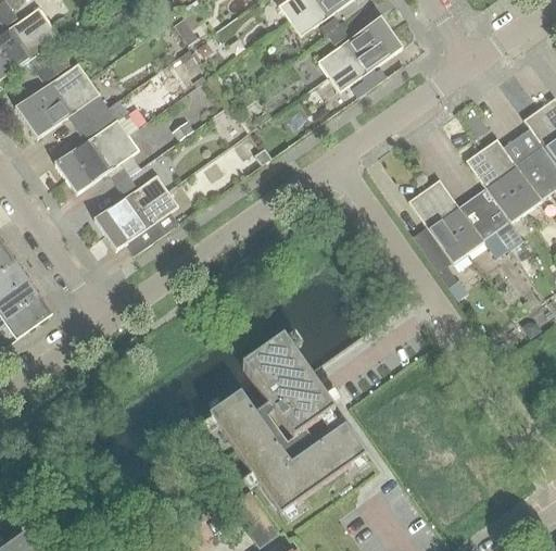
[(0,0),(0,14),(11,7),(7,0),(0,0)]
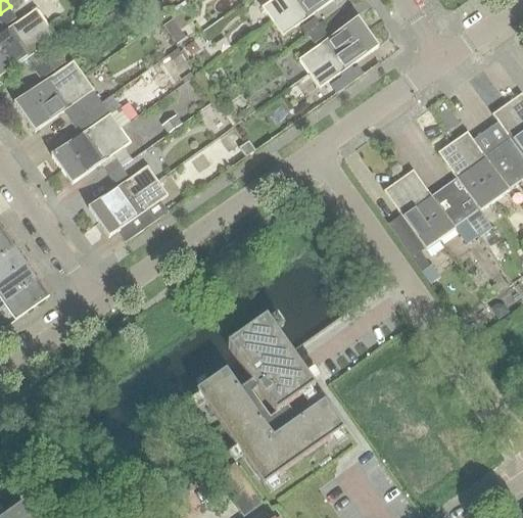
[(266,0),(260,3),(272,18),(296,0),(266,0)]
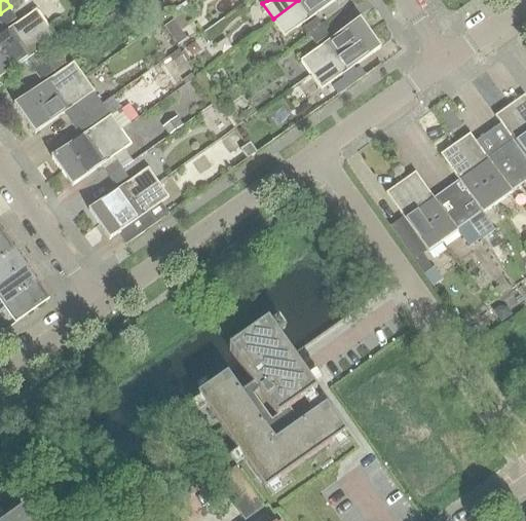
[(298,0),(273,19),(284,33),(330,0),(298,0)]
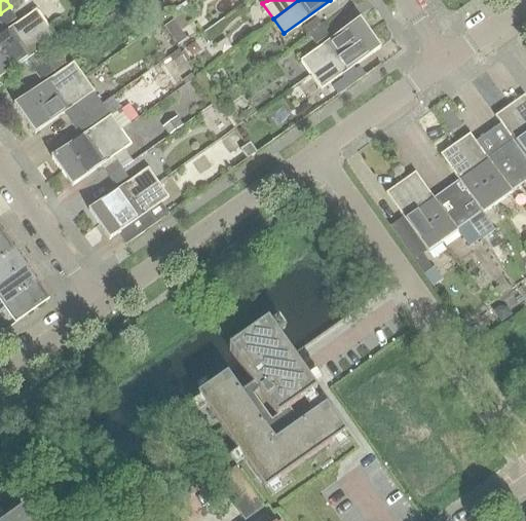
[(0,30),(0,52),(46,20),(36,5),(0,30)]
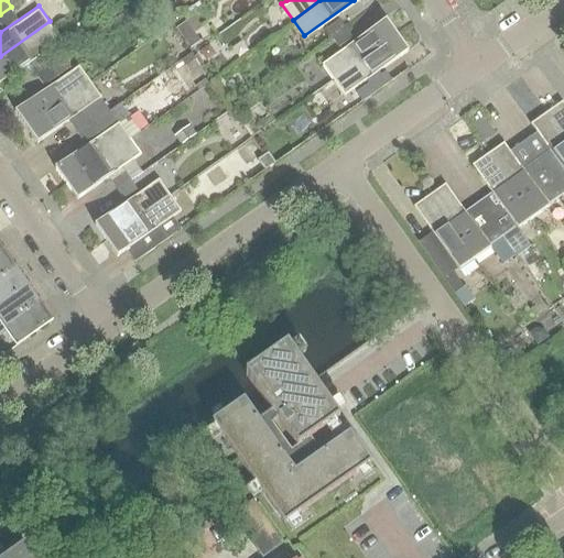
[(0,21),(3,26),(18,17),(11,7),(0,14),(0,21)]
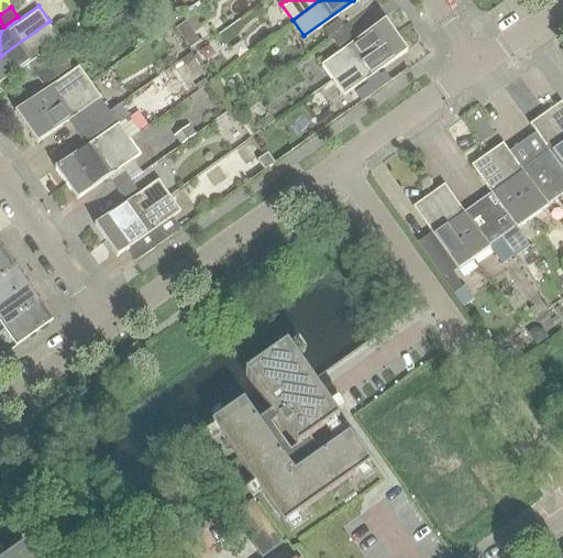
[(321,61),(332,76),(396,31),(385,15),(321,61)]
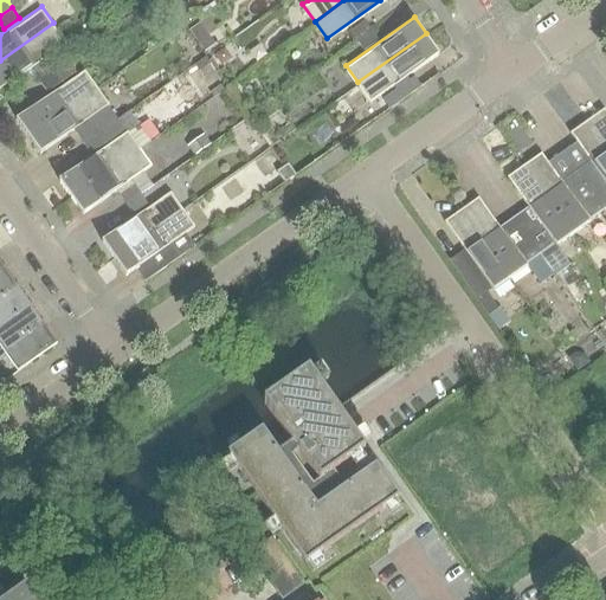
[(356,37),(372,26),(365,17),(350,27),(356,37)]
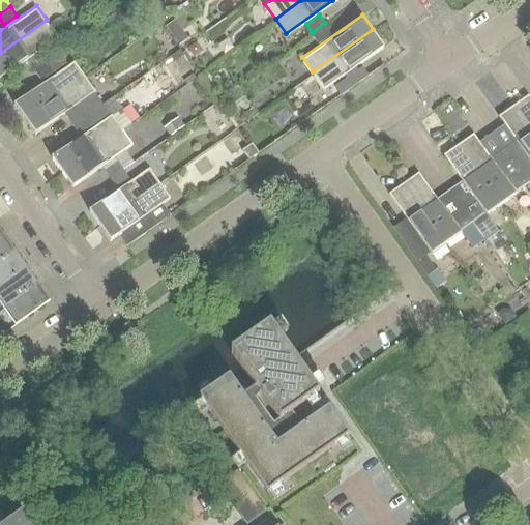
[(47,20),(0,53),(0,75),(27,56),(34,68),(47,60),(40,52),(38,48),(57,35),(47,20)]
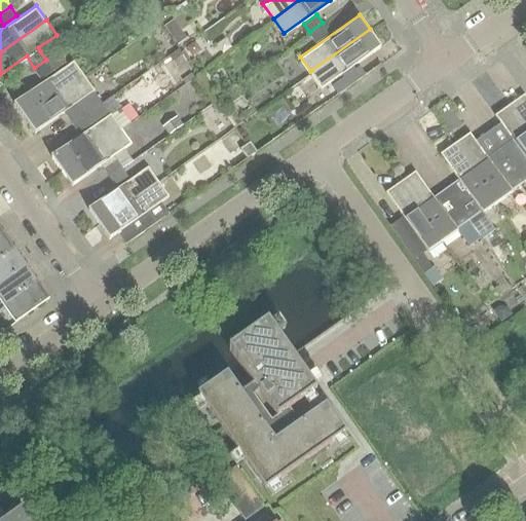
[(323,23),(309,32),(315,41),(329,31),(323,23)]
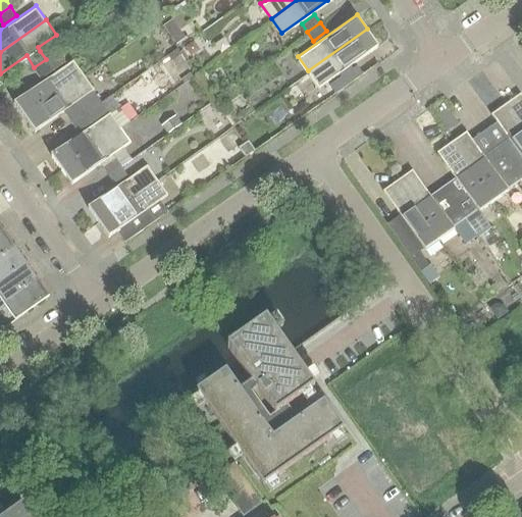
[(179,27),(170,33),(175,41),(185,35),(179,27)]
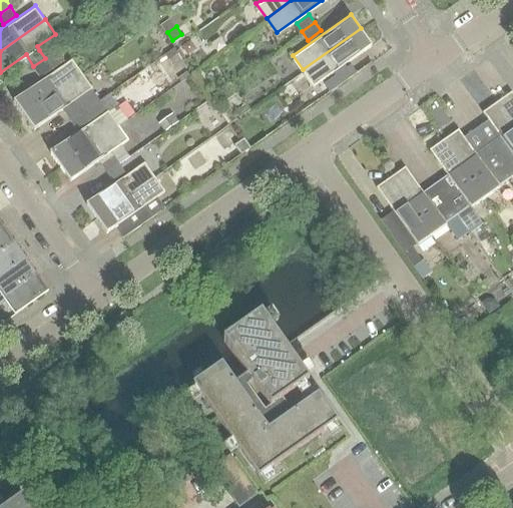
[(361,28),(303,69),(313,84),(330,72),(343,62),(371,43),(361,28)]
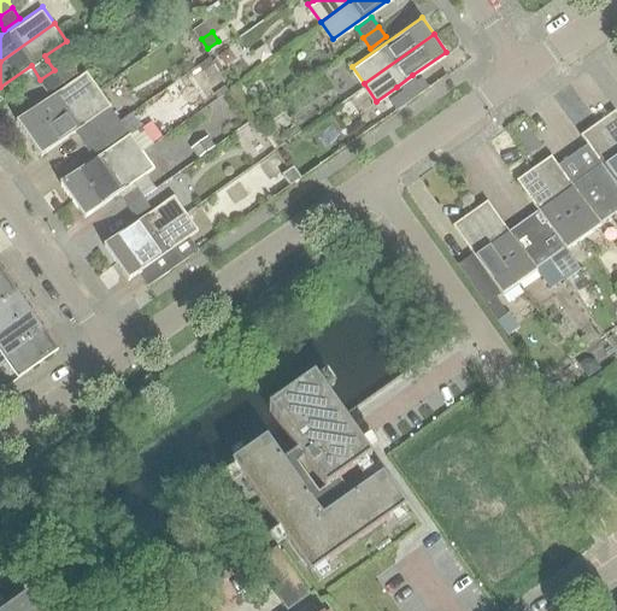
[(228,46),(219,52),(225,60),(234,54),(228,46)]
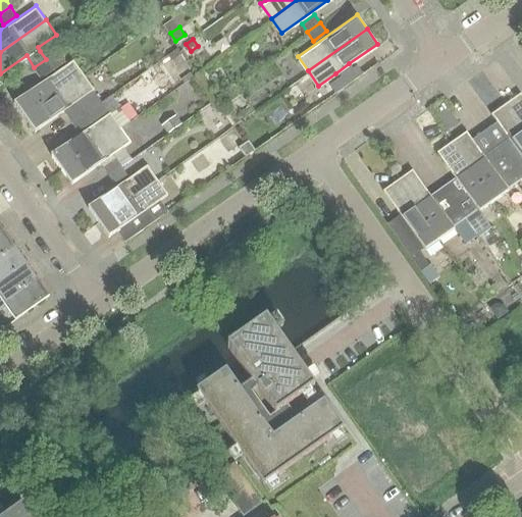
[(53,42),(40,51),(46,59),(59,50),(53,42)]
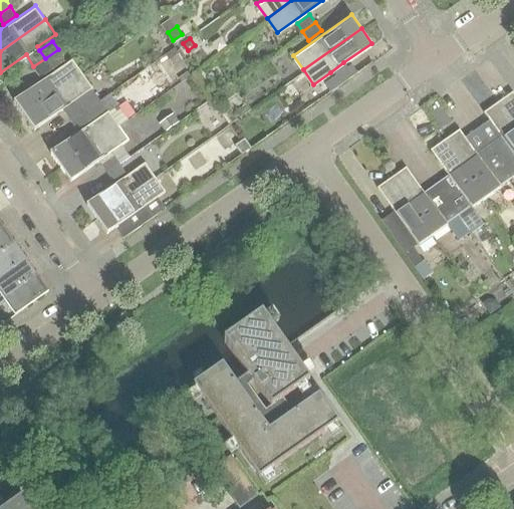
[(174,45),(166,51),(175,64),(183,58),(174,45)]
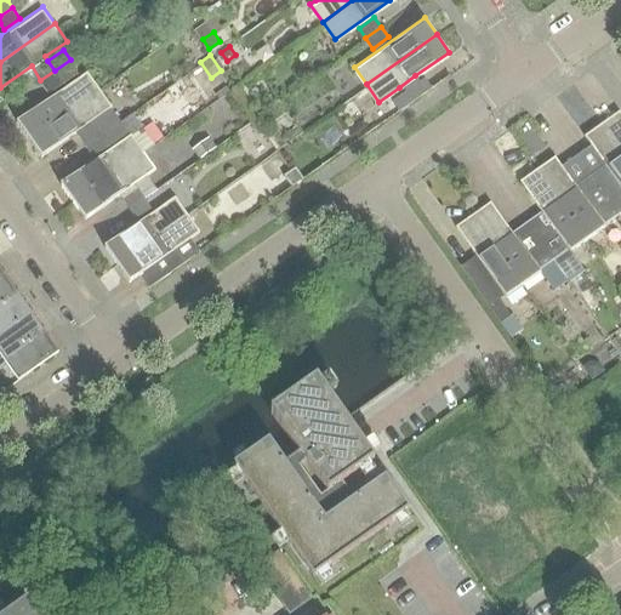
[(70,60),(55,70),(62,81),(78,70),(70,60)]
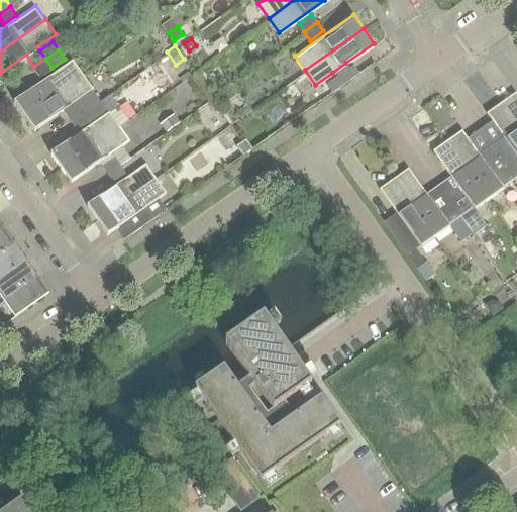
[(13,98),(23,113),(82,72),(72,57),(13,98)]
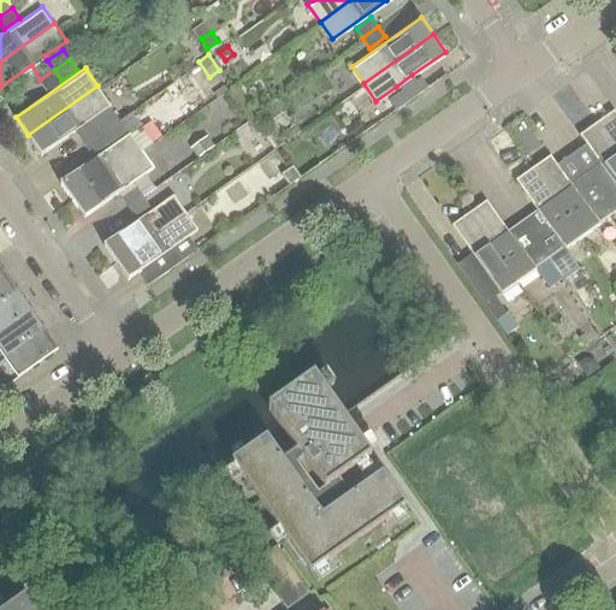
[(54,70),(40,80),(47,90),(61,81),(54,70)]
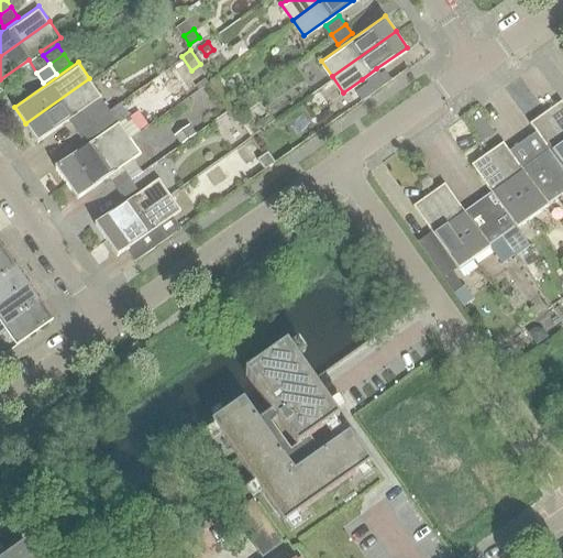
[(364,83),(354,89),(360,98),(390,76),(385,68),(378,72),(376,68),(362,79),(364,83)]
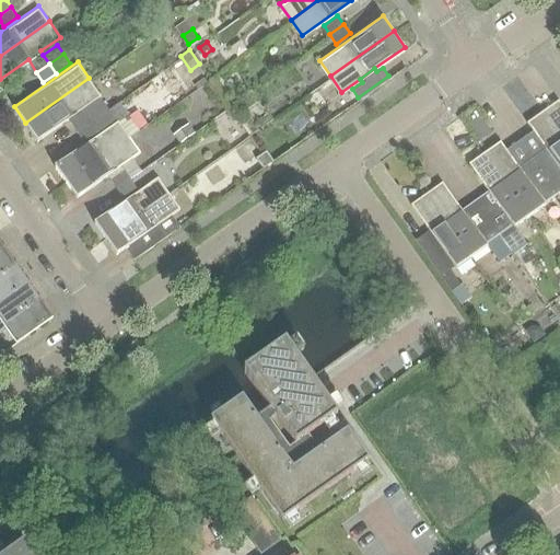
[(89,78),(25,123),(36,138),(68,116),(70,120),(77,128),(108,105),(100,93),(89,78)]
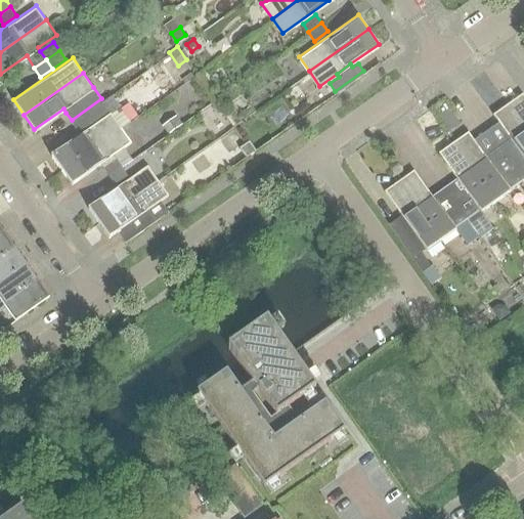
[(523,93),(522,91),(508,101),(523,124),(523,93)]
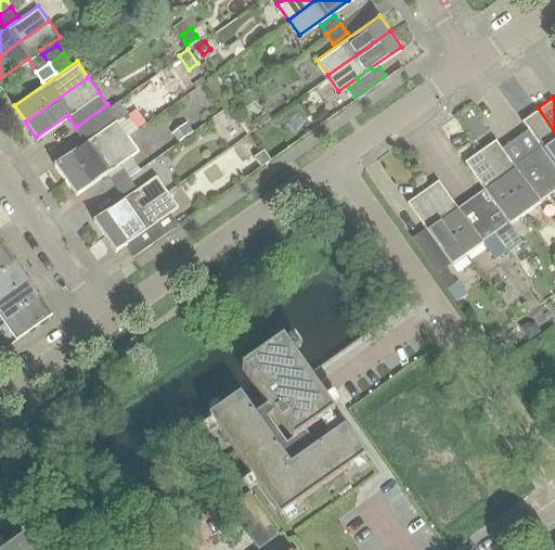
[(64,177),(127,132),(116,117),(107,104),(76,127),(81,136),(85,140),(53,162),(64,177)]
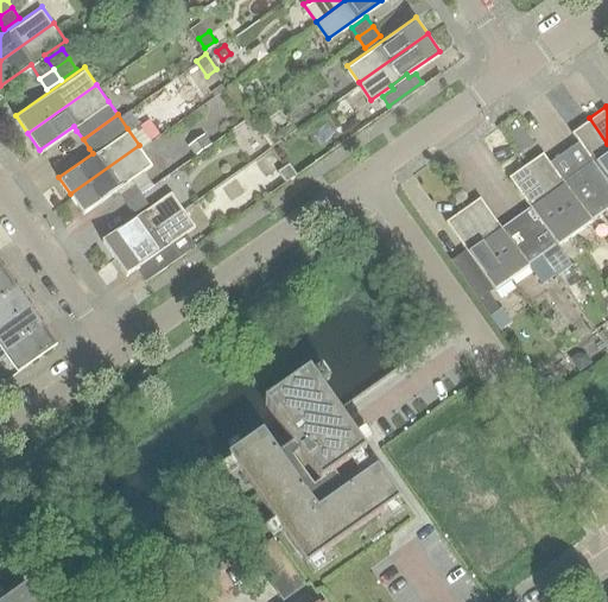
[(578,170),(605,207),(607,203),(607,144),(589,118),(572,130),(594,159),(578,170)]
